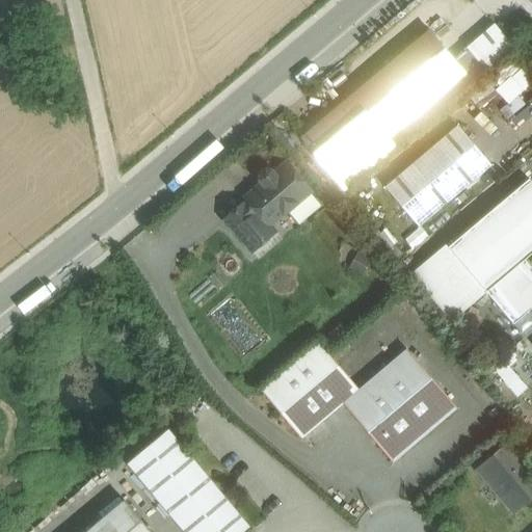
[(429,32),(391,64),(426,106),(464,74),(452,59),(429,32)]
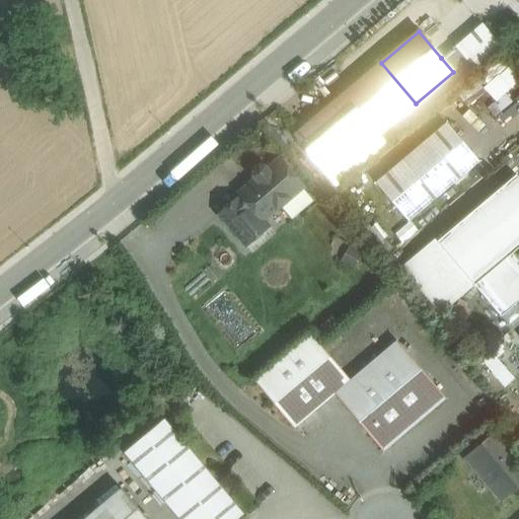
[(454,47),(441,58),(453,72),(466,61),(454,47)]
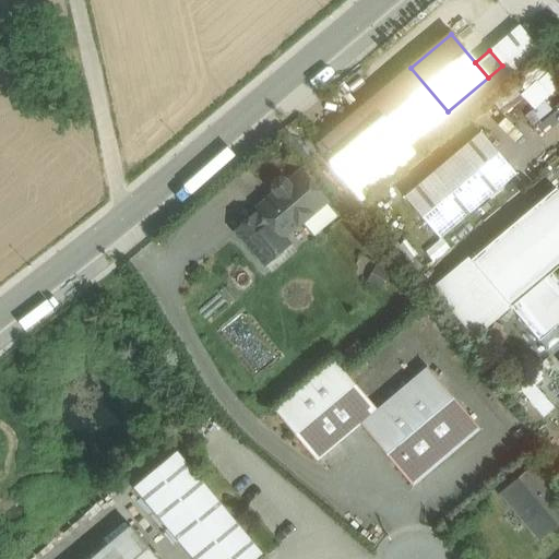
[(411,68),(317,146),(354,190),(448,111),(411,68)]
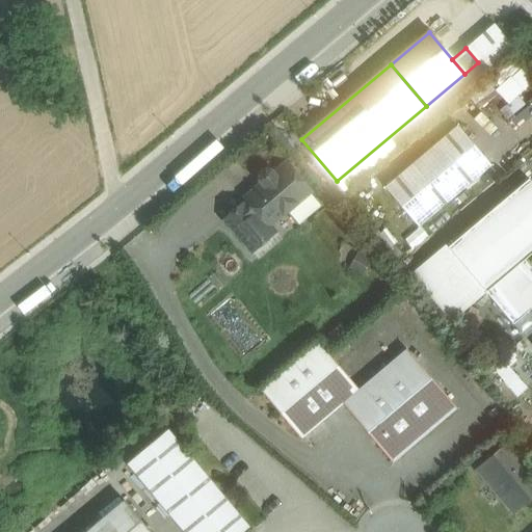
[(457,127),(386,188),(419,227),(490,165),(457,127)]
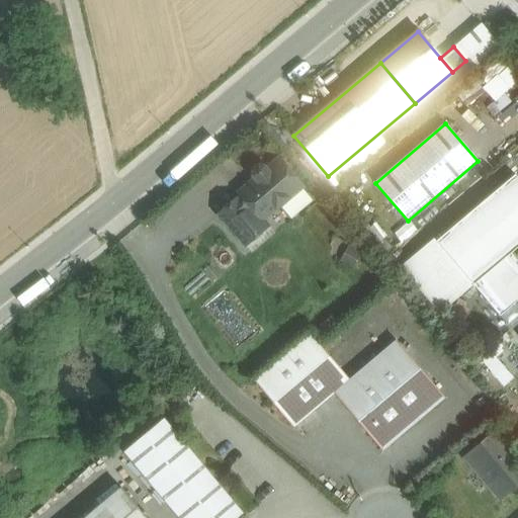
[(279,159),(266,170),(263,167),(258,166),(253,171),(253,175),(256,179),(239,193),(243,197),(262,221),(263,221),(303,187),(279,159)]
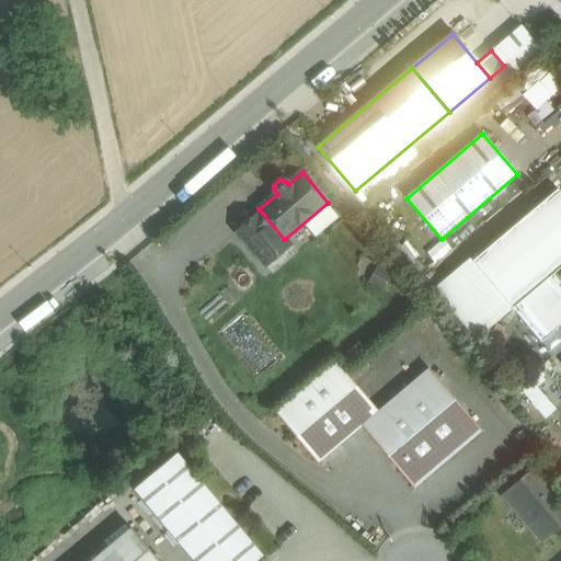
[(560,193),(558,190),(472,261),(473,262),(512,308),(513,309),(560,267),(560,193)]
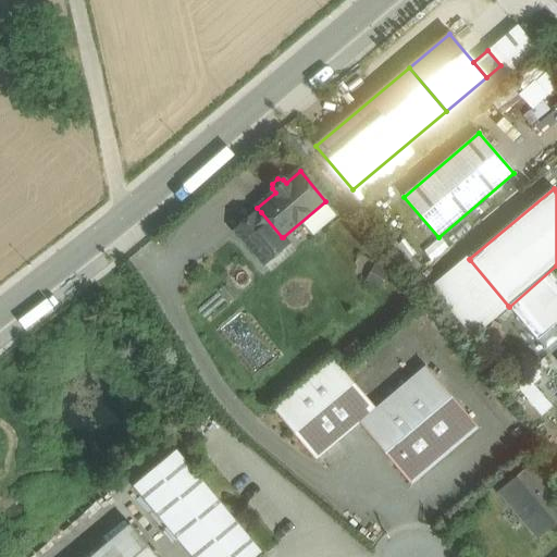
[(261,212),(237,233),(264,263),(288,243),(283,237),(282,237),(261,212)]
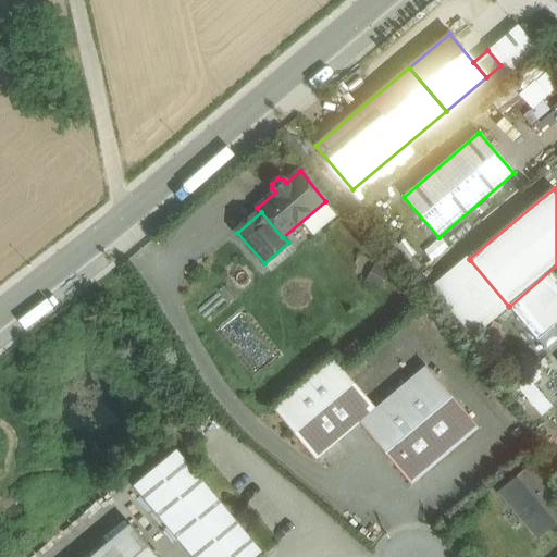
[(470,260),(434,289),(473,335),(508,306),(470,260)]
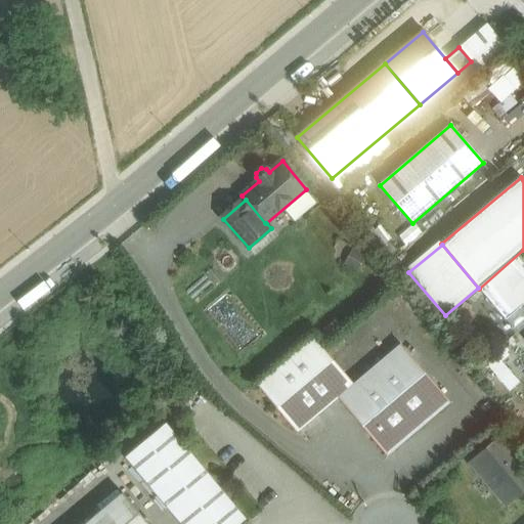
[(353,384),(313,337),(257,385),(297,433),(338,398),(353,384)]
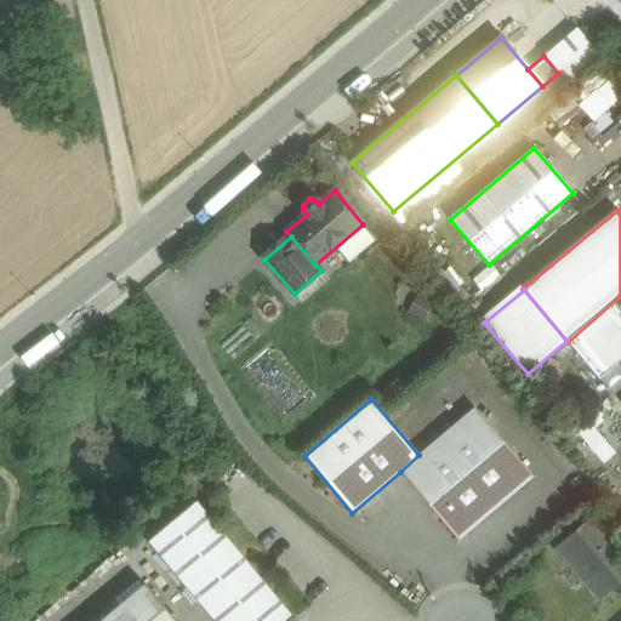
[(533,477),(474,409),(419,455),(400,472),(459,540),(533,477)]
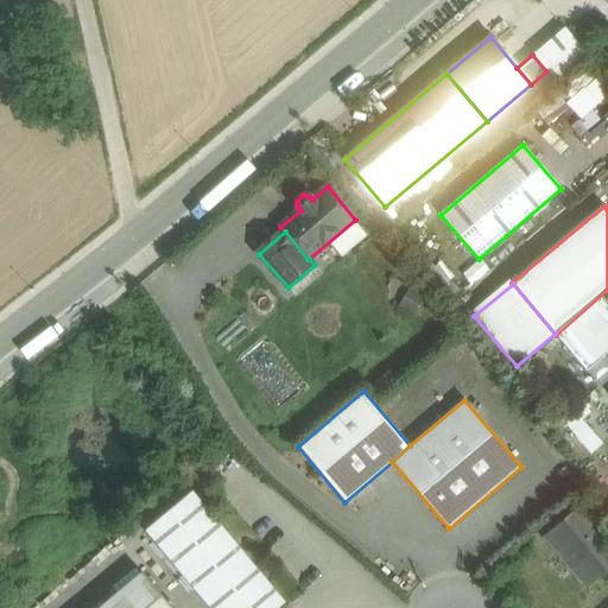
[(140,524),(202,607),(273,607),(277,606),(190,487),(140,524)]
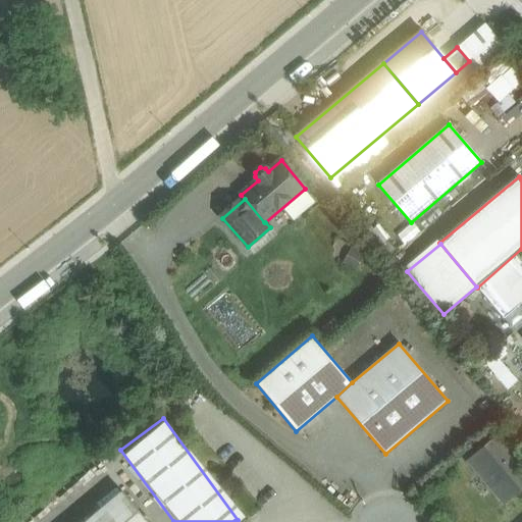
[(521,464),(499,436),(470,461),(505,502),(521,486),(521,464)]
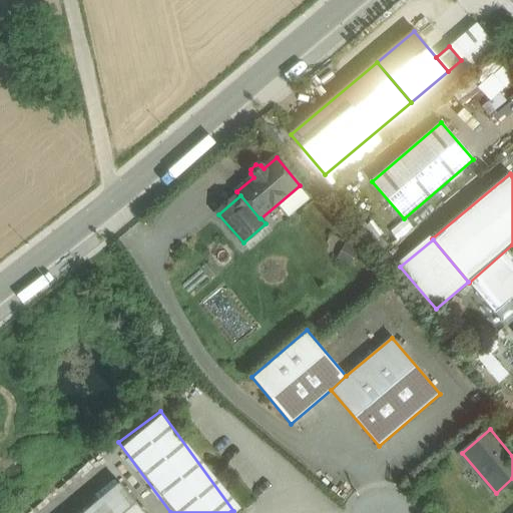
[(144,512),(120,483),(83,512),(144,512)]
